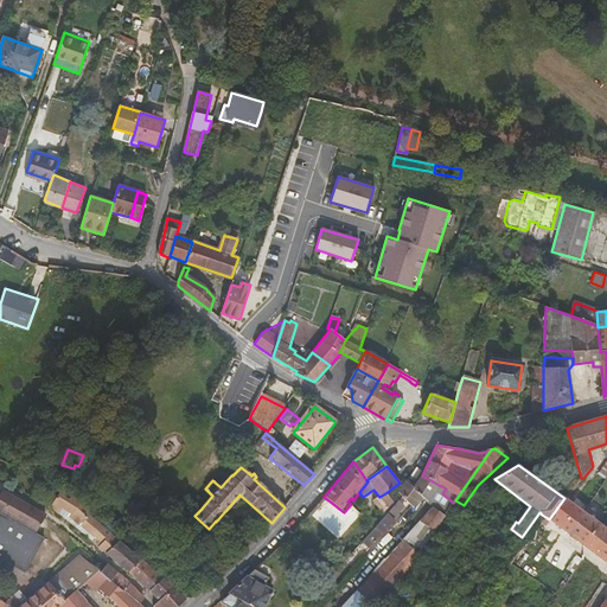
[(407,481),(397,492),(402,498),(409,505),(411,508),(413,506),(415,510),(423,498),(427,500),(439,485),(422,475),(414,489),(407,481)]
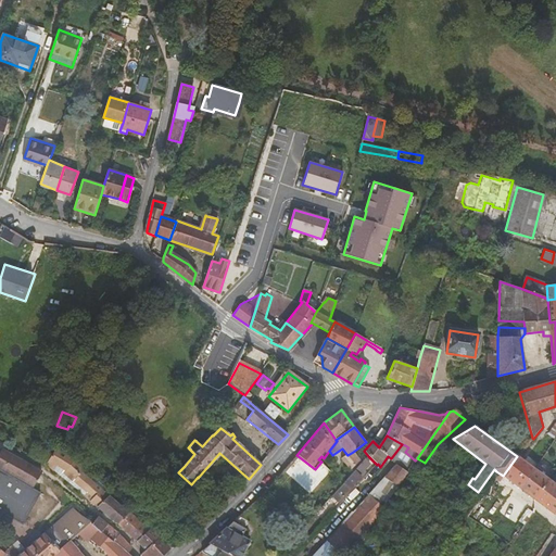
[(0,470),(32,489),(40,472),(1,451),(0,452),(0,470)]
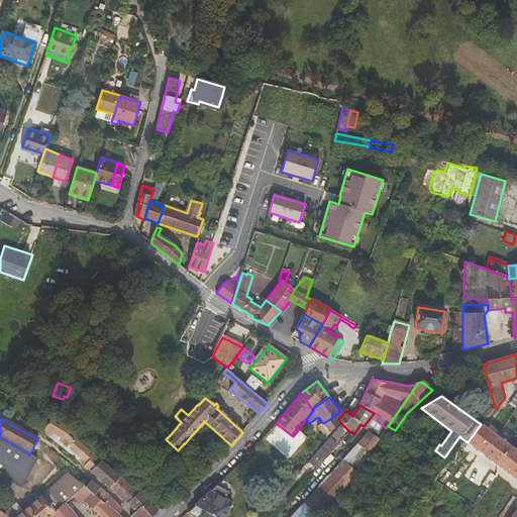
[(53,419),(43,433),(49,438),(53,434),(82,459),(79,462),(91,473),(101,461),(104,459),(68,429),(53,419)]
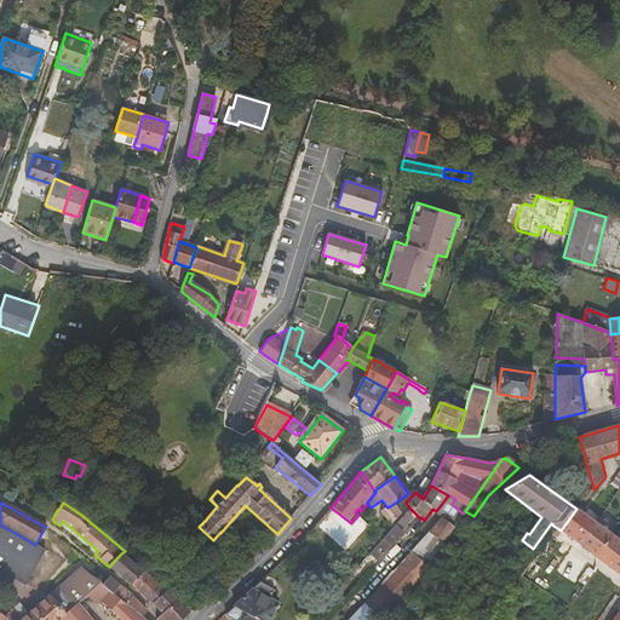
[(394,504),(388,507),(386,506),(380,510),(391,524),(402,515),(394,504)]
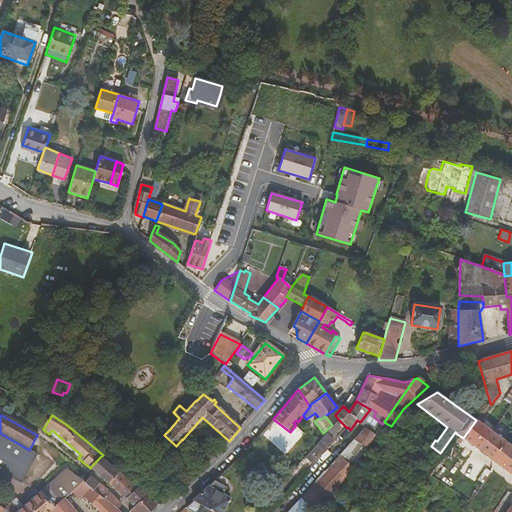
[(364,428),(375,435),(382,424),(373,416),(364,428)]
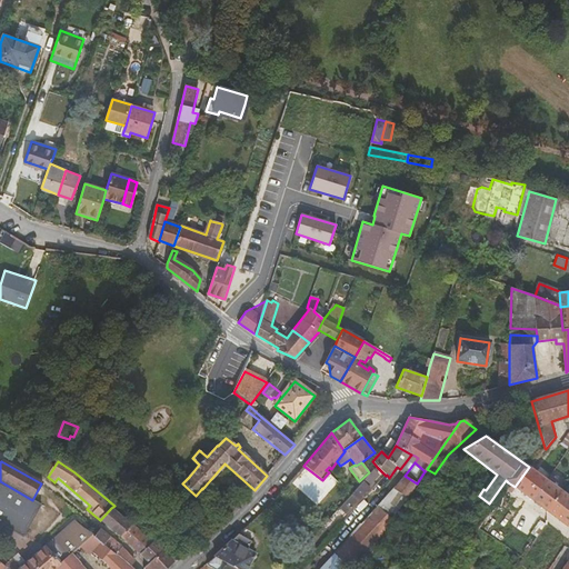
[(532,500),(547,480),(536,472),(532,470),(529,467),(515,487),(532,500)]
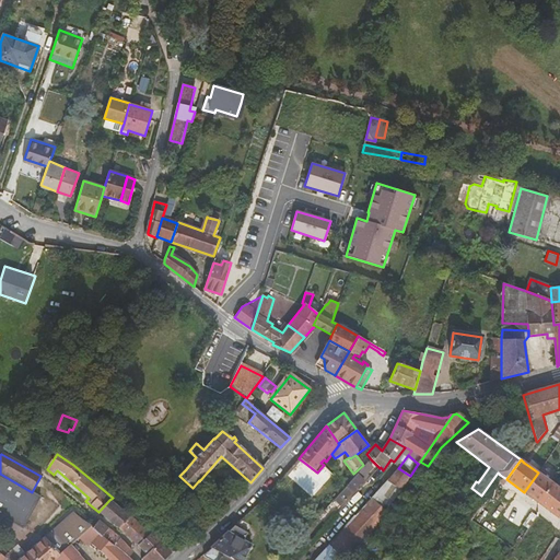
[(341,505),(363,481),(361,479),(373,466),(369,462),(364,466),(346,487),(342,490),(334,500),(341,505)]
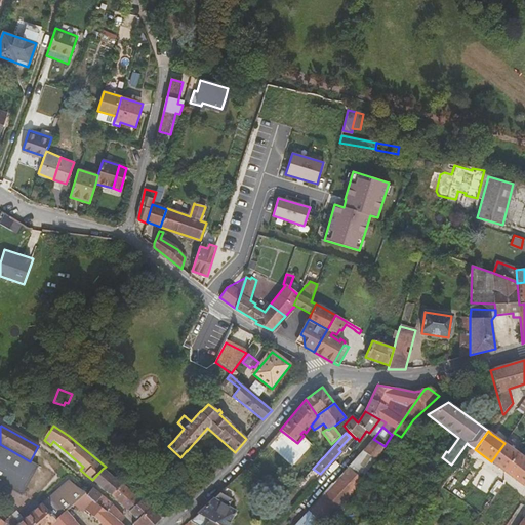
[(304,436),(297,443),(295,445),(305,453),(312,444),(304,436)]
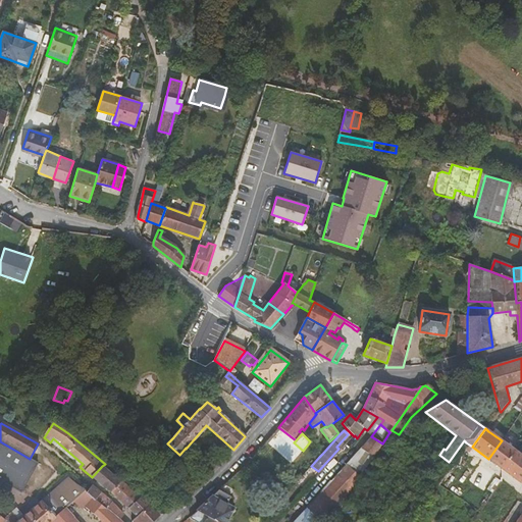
[(318,521),(319,521),(329,510),(350,492),(382,444),(371,436),(368,439),(299,517),(293,521),(318,521)]
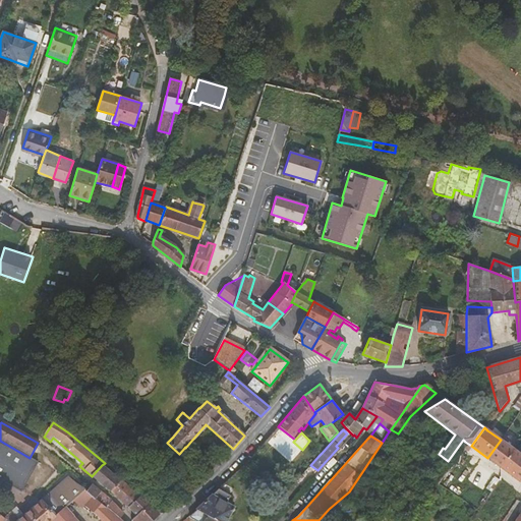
[(57,447),(79,466),(82,463),(53,438),(50,442),(57,447)]
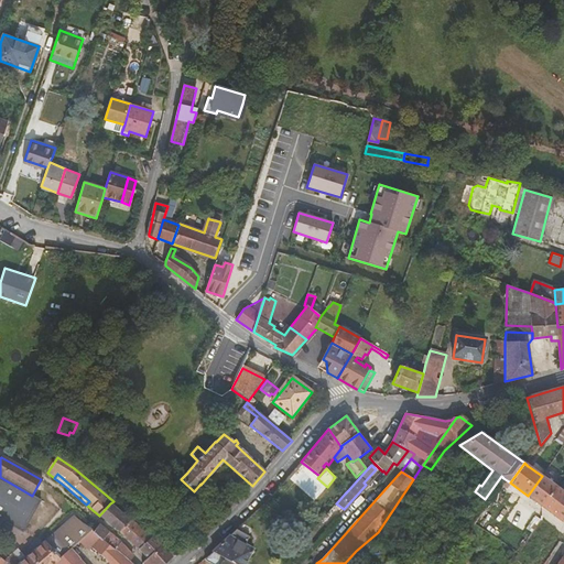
[(563,521),(563,519),(563,492),(542,476),(528,496),(543,507),(563,521)]
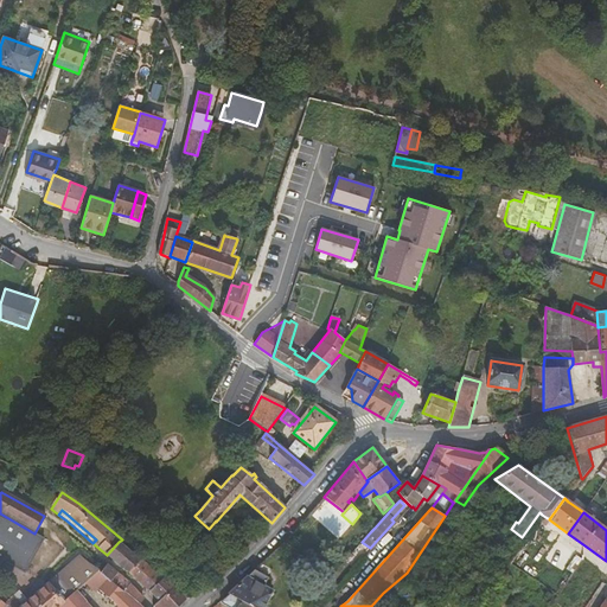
[(44,538),(34,534),(0,513),(0,557),(25,572),(44,538)]
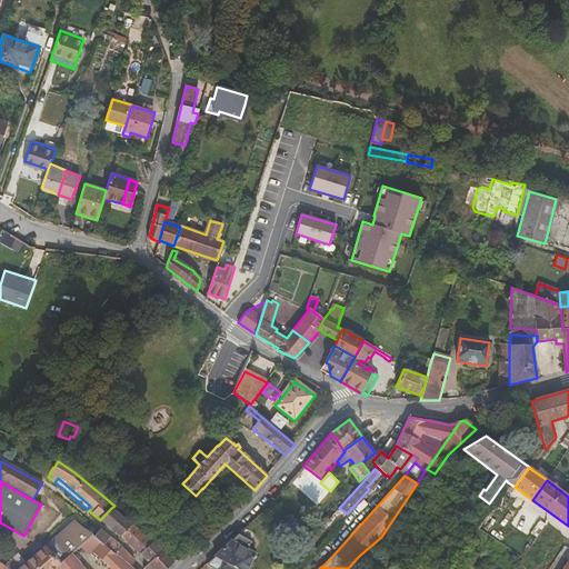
[(371,491),(367,496),(375,502),(379,498),(371,491)]
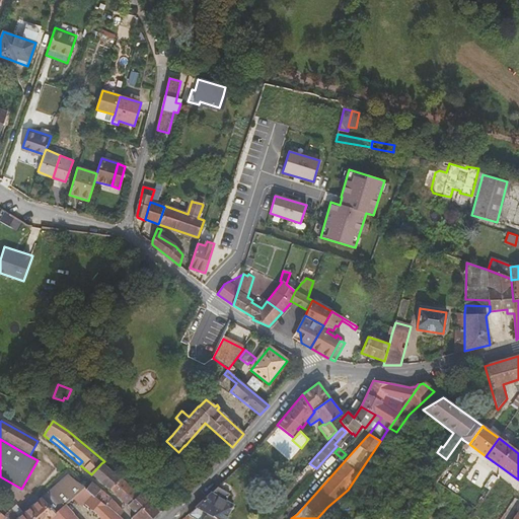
[(476,457),(471,454),(466,461),(471,465),(476,457)]
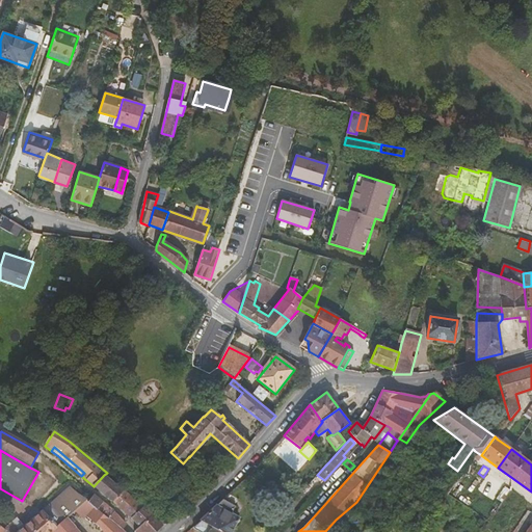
[(113,503),(124,491),(104,475),(94,486),(113,503)]
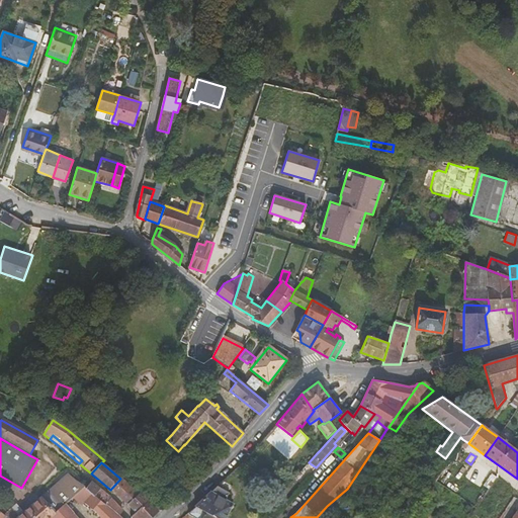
[(487,486),(490,488),(497,477),(494,475),(487,486)]
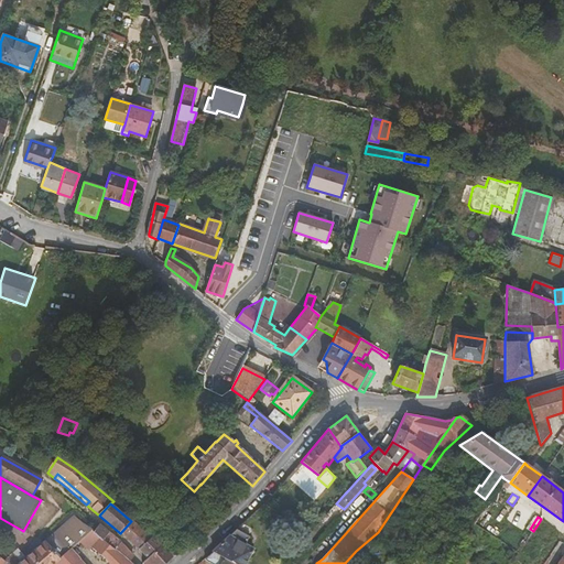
[(57,563),(71,551),(83,539),(90,532),(93,530),(84,525),(74,518),(47,543),(46,542),(25,561),(21,563),(20,563),(11,555),(4,562),(8,563),(57,563)]
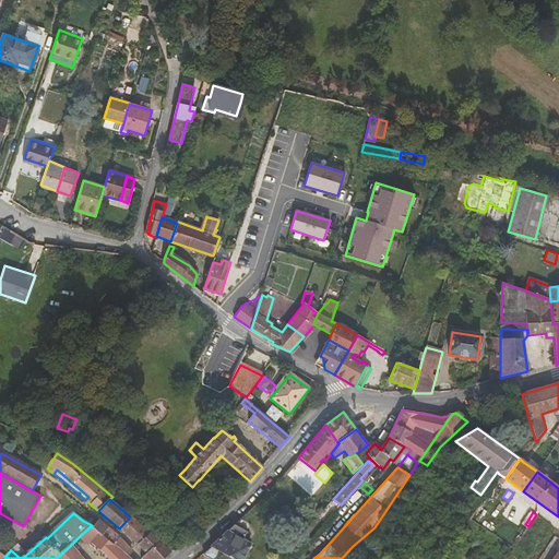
[(150,533),(130,516),(119,528),(129,536),(137,546),(150,533)]
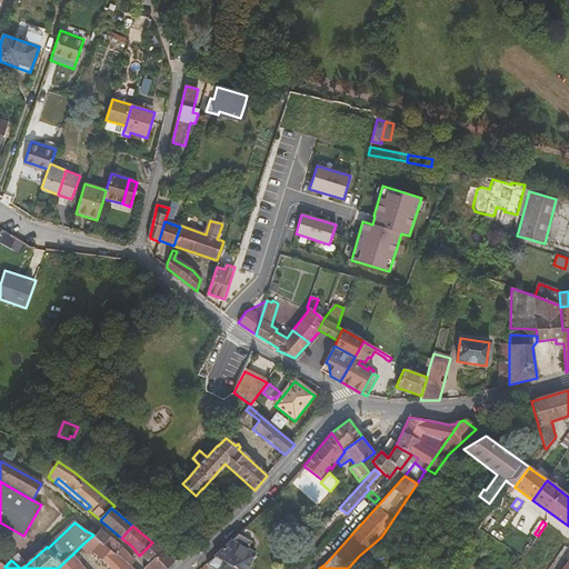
[(103,545),(111,538),(100,530),(92,538),(100,543),(102,546),(103,545)]
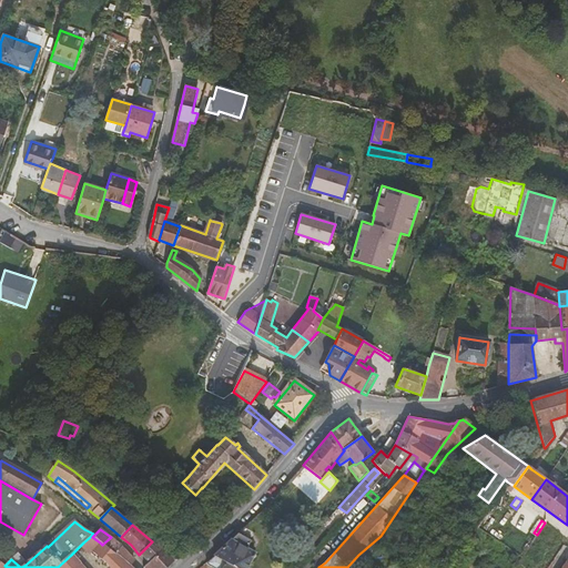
[(214,556),(237,567),(246,567),(255,554),(247,549),(252,543),(237,534),(214,556)]
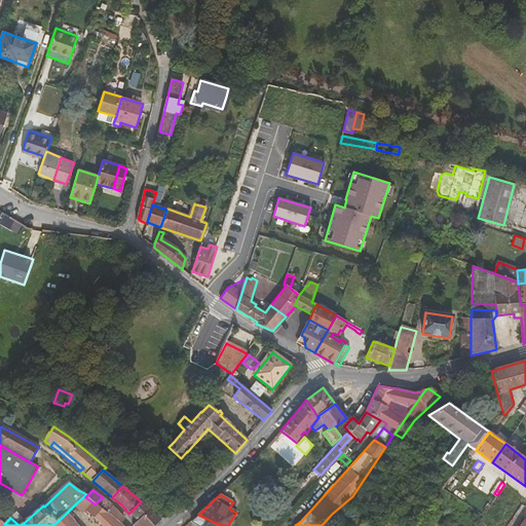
[(103,497),(96,503),(107,513),(113,506),(103,497)]
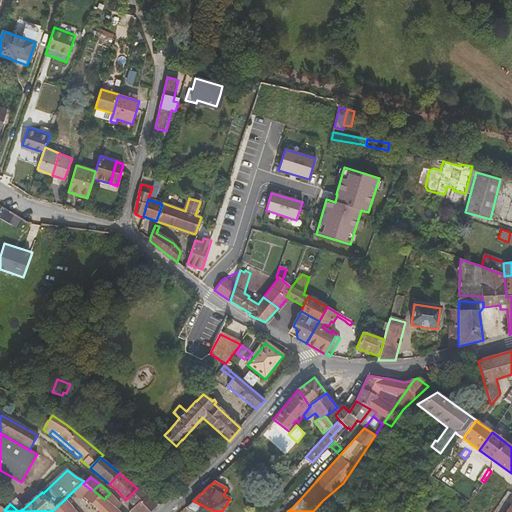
[(146,496),(137,488),(125,500),(132,509),(146,496)]
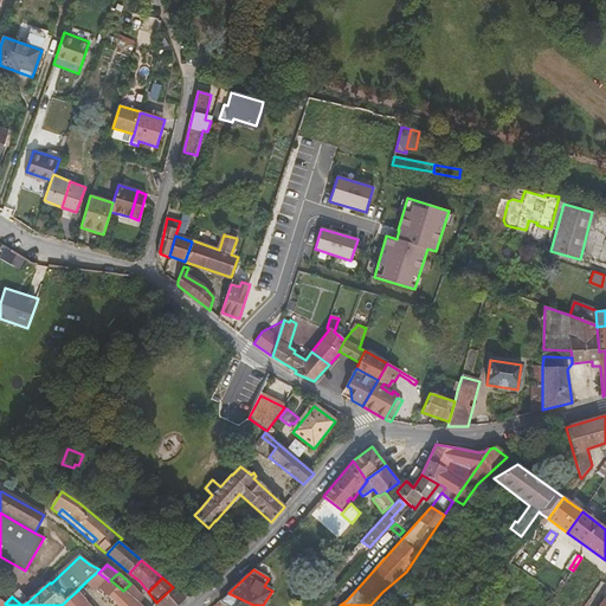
[(118,605),(116,605),(142,605),(139,603),(123,591),(110,580),(109,581),(107,579),(98,590),(118,605)]
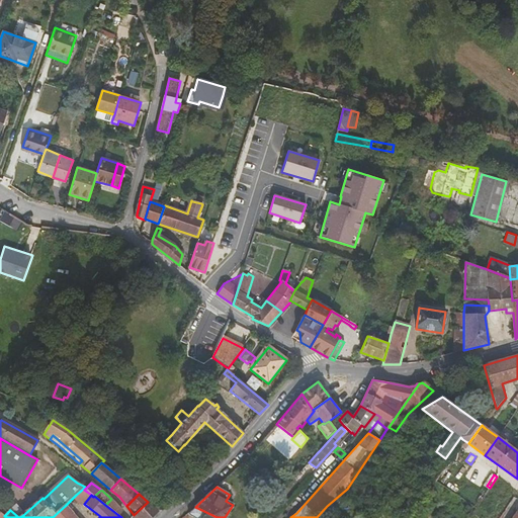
[(111,499),(105,505),(118,515),(122,510),(111,499)]
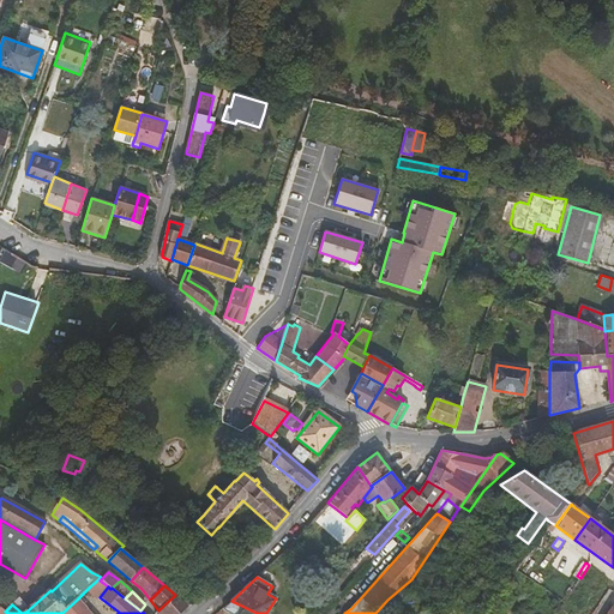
[(156,613),(176,613),(186,607),(175,595),(158,611),(156,613)]
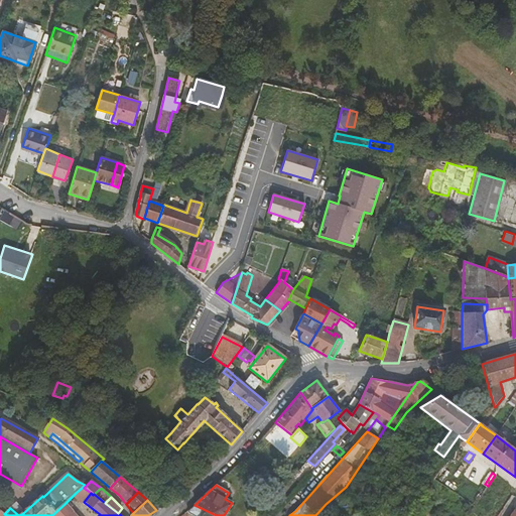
[(18,515),(19,515),(23,513),(15,504),(10,508),(18,515)]
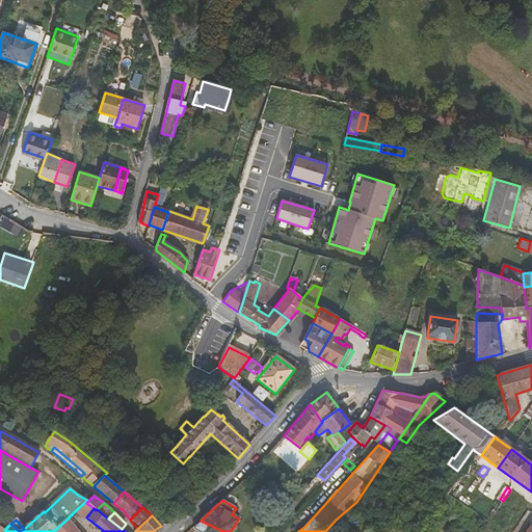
[(72,520),(69,523),(67,520),(54,531),(77,531),(73,526),(75,524),(72,520)]
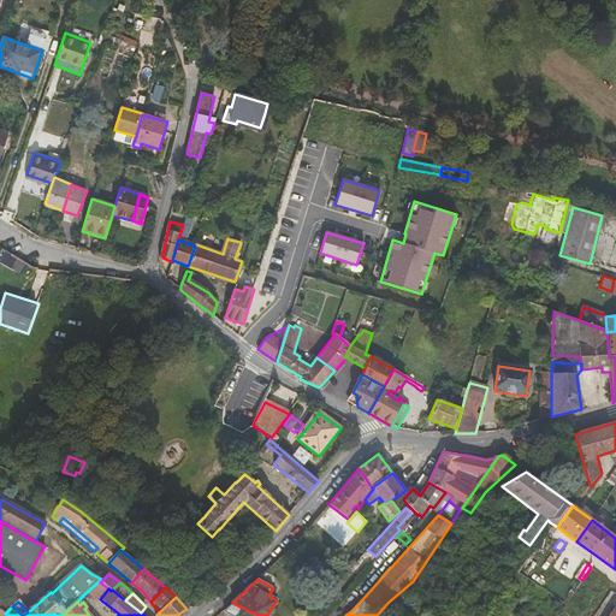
[(258,615),(232,603),(223,611),(231,615),(258,615)]
